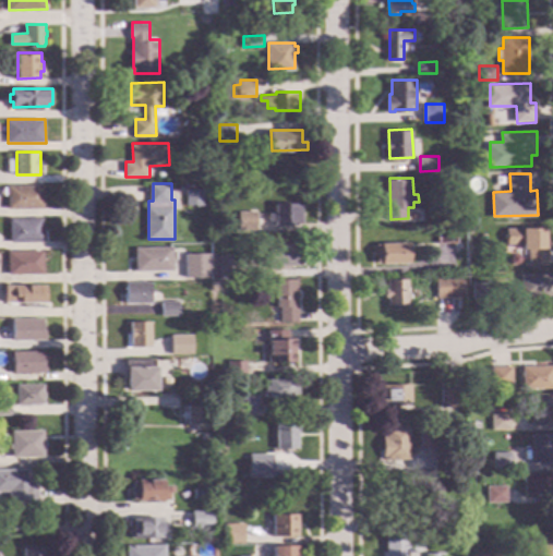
[(45,208),(10,208),(10,184),(45,184),(45,208)]
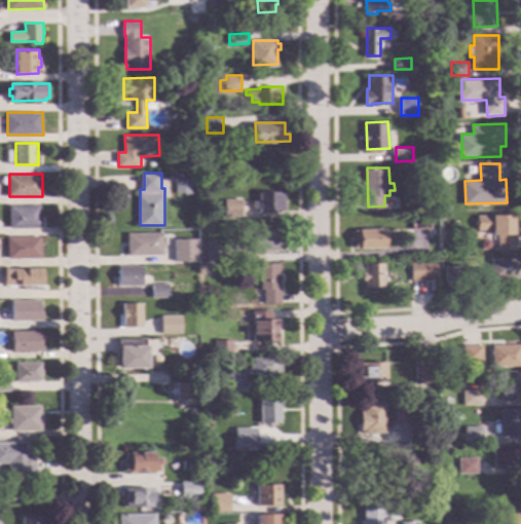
[(198,178),(198,183),(195,183),(194,193),(178,192),(179,178),(198,178)]
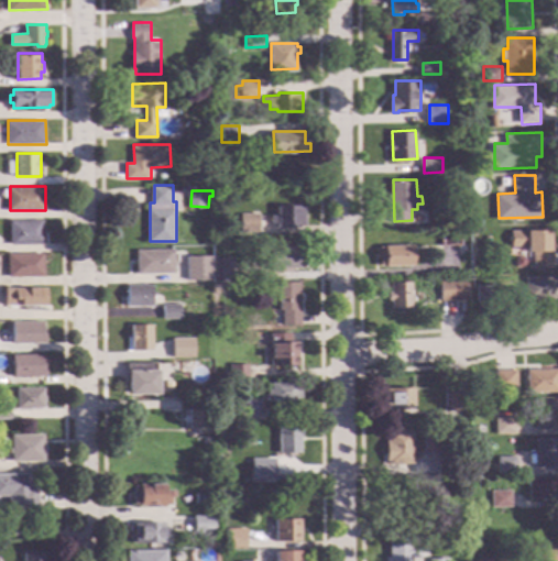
[(302,206),(307,206),(307,224),(302,224),(302,227),(280,227),(280,221),(273,221),(273,213),(280,213),(279,205),(302,205),(302,206)]
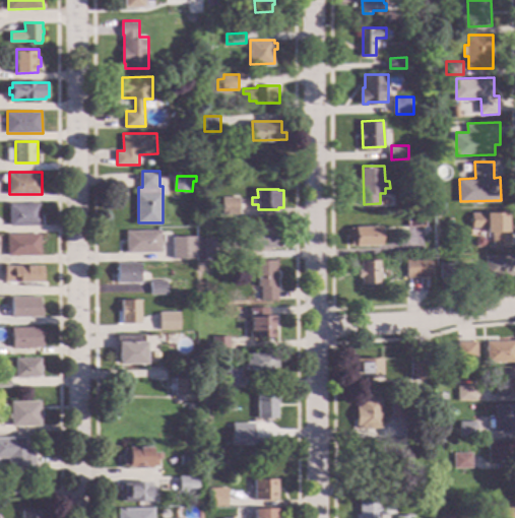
[(241,213),(226,213),(226,196),(241,196),(241,213)]
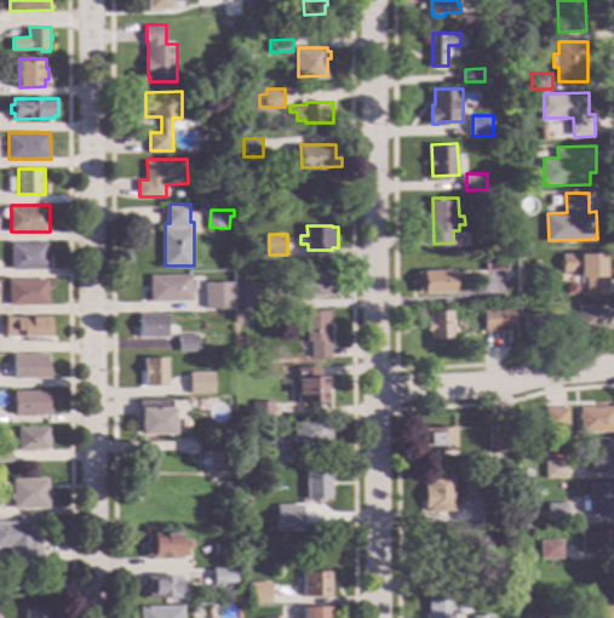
[(50,251),(52,251),(52,268),(13,269),(13,241),(50,241),(50,251)]
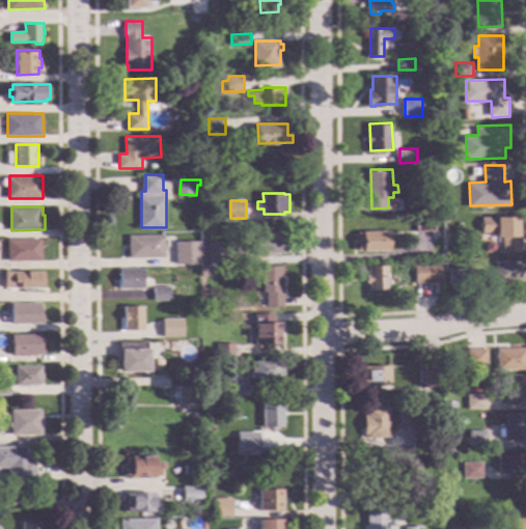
[(437,230),(420,230),(419,215),(437,215),(437,230)]
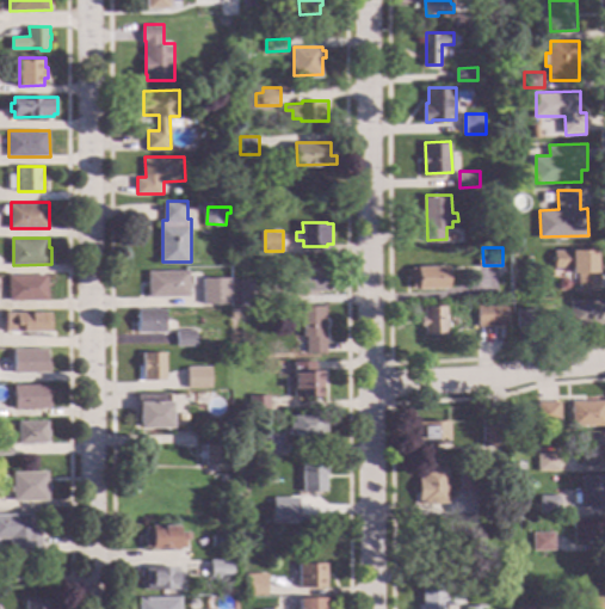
[(602,262),(604,260),(604,289),(582,290),(582,272),(575,272),(575,266),(557,266),(557,248),(602,248),(602,262)]
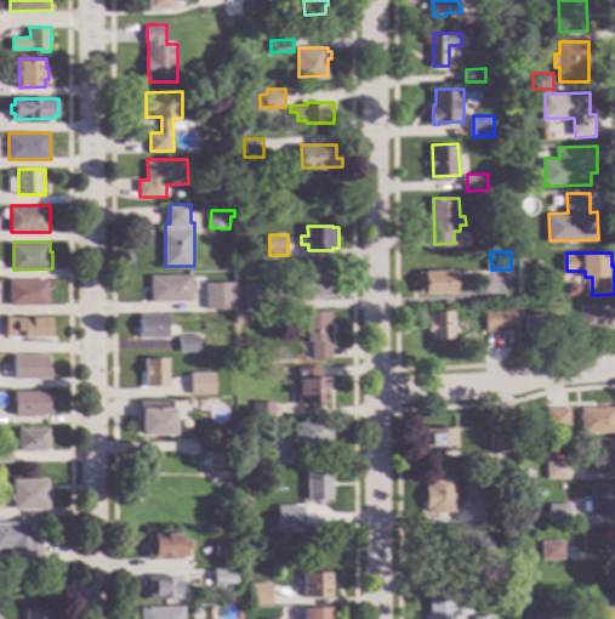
[(459,291),(422,293),(421,270),(457,268),(459,291)]
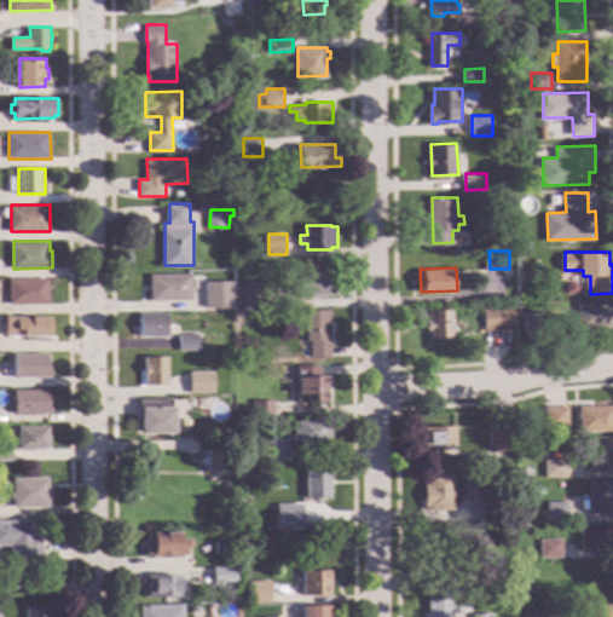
[(336,275),(342,275),(342,292),(336,292),(336,294),(299,294),(299,283),(287,283),(287,272),(298,271),(298,269),(336,269),(336,275)]
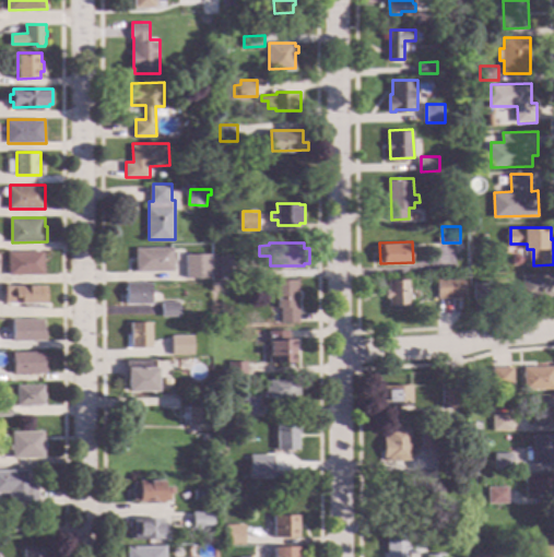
[(175,271),(138,271),(138,247),(175,246),(175,271)]
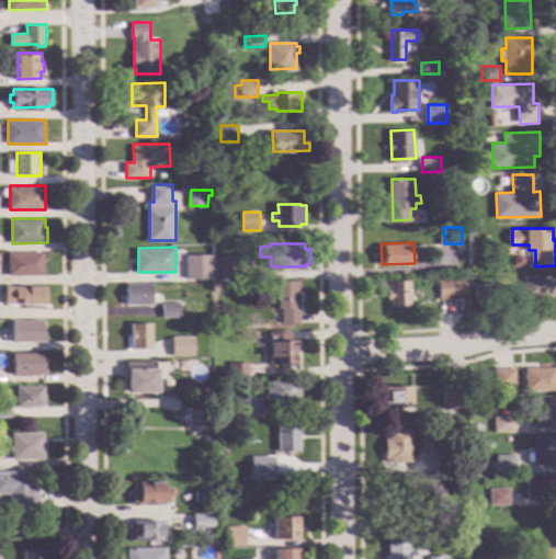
[(46,275),(11,275),(11,252),(45,252),(46,275)]
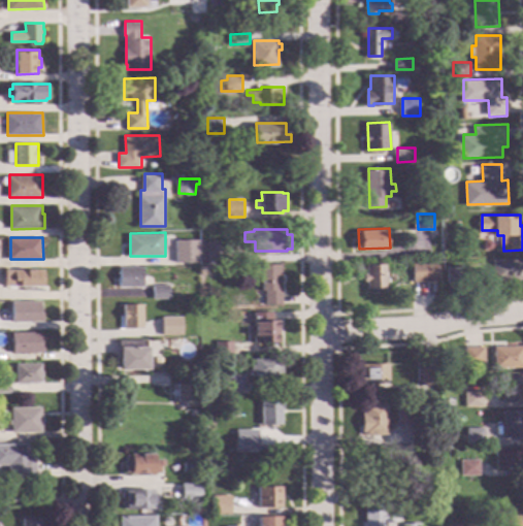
[(224,260),(204,260),(204,240),(224,240),(224,260)]
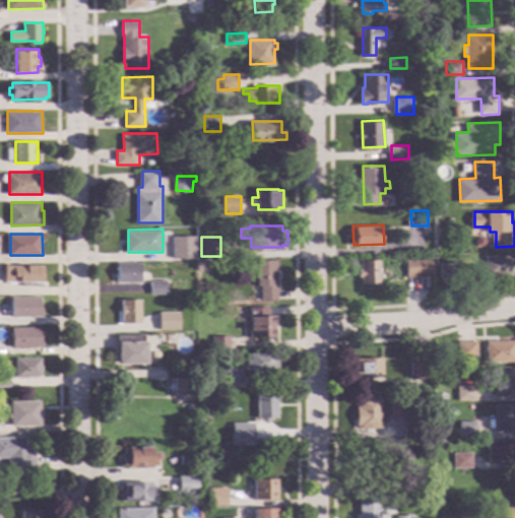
[(192,258),(176,258),(175,241),(192,241),(192,258)]
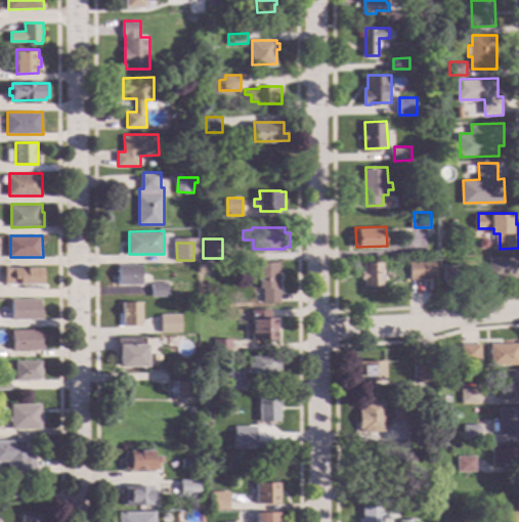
[(518,277),(492,278),(492,257),(518,256),(518,277)]
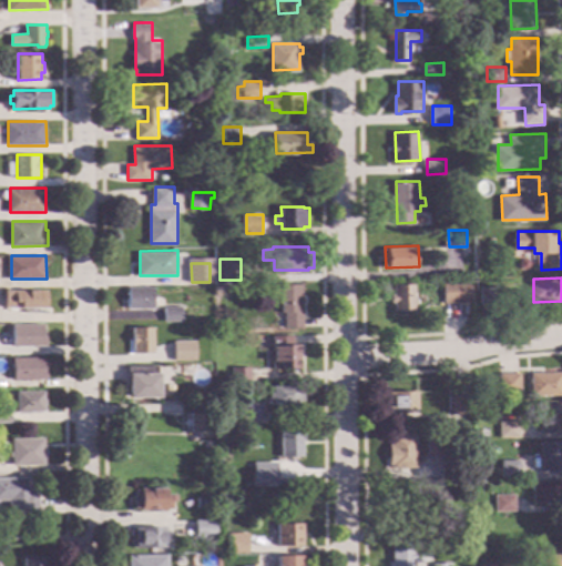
[(474,302),(447,302),(447,281),(474,281),(474,302)]
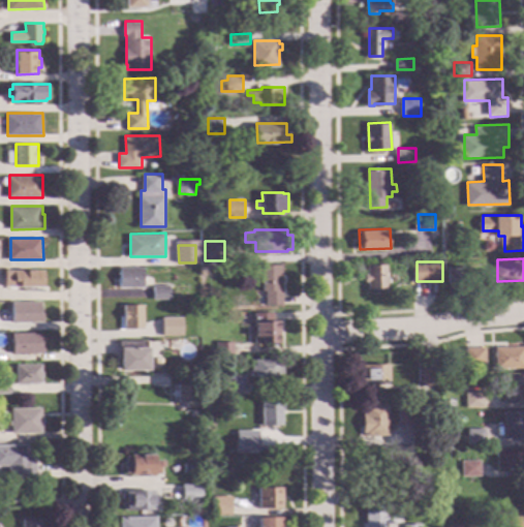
[(389,288),(370,288),(370,281),(367,281),(367,274),(370,274),(369,264),(389,264),(389,288)]
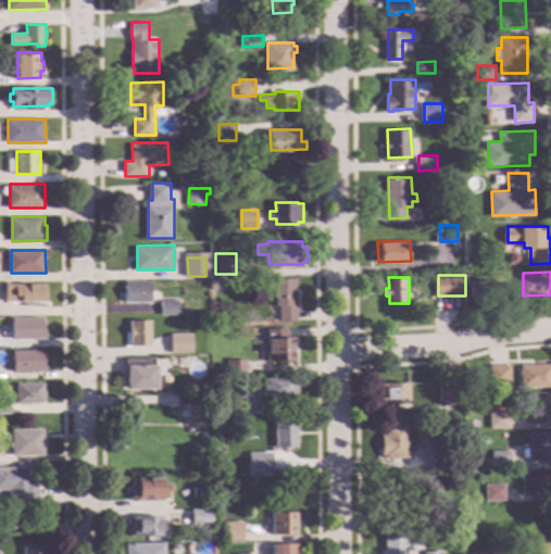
[(299,319),(280,319),(280,305),(277,305),(277,278),(299,278),(299,319)]
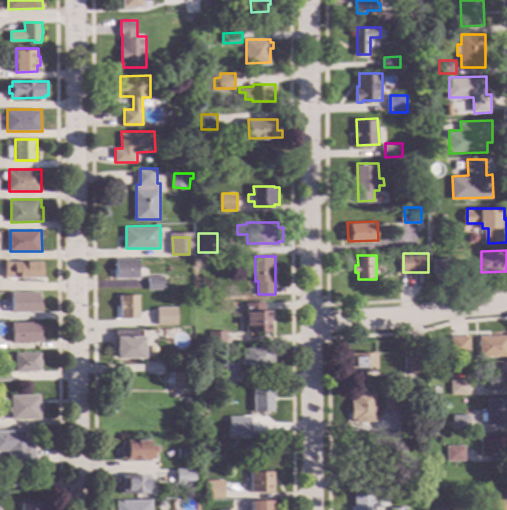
[(454,272),(437,273),(437,257),(454,257),(454,272)]
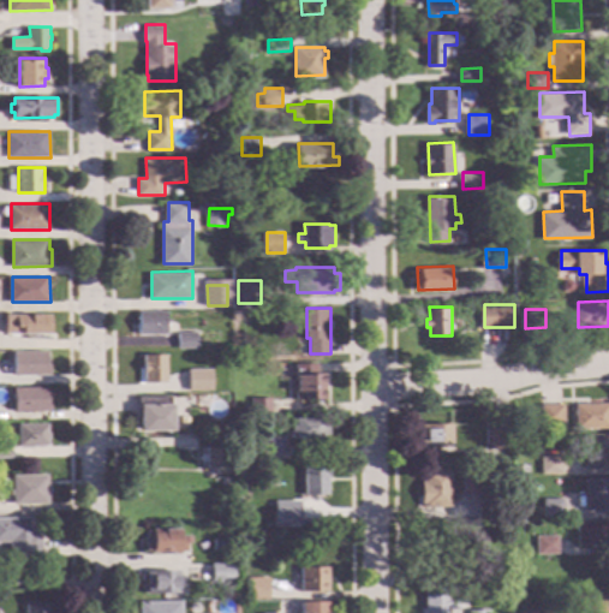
[(169,333),(142,333),(142,310),(169,310),(169,333)]
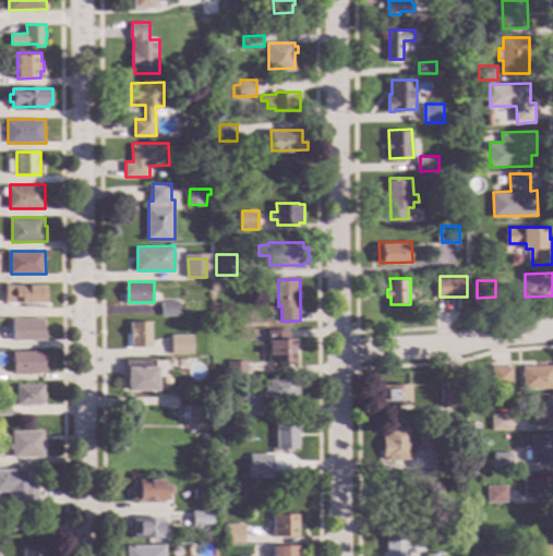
[(49,301),(7,302),(7,285),(49,285),(49,301)]
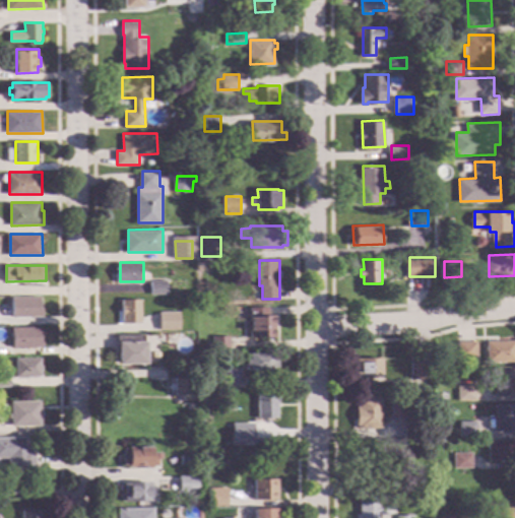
[(169,293),(152,293),(152,279),(169,279),(169,293)]
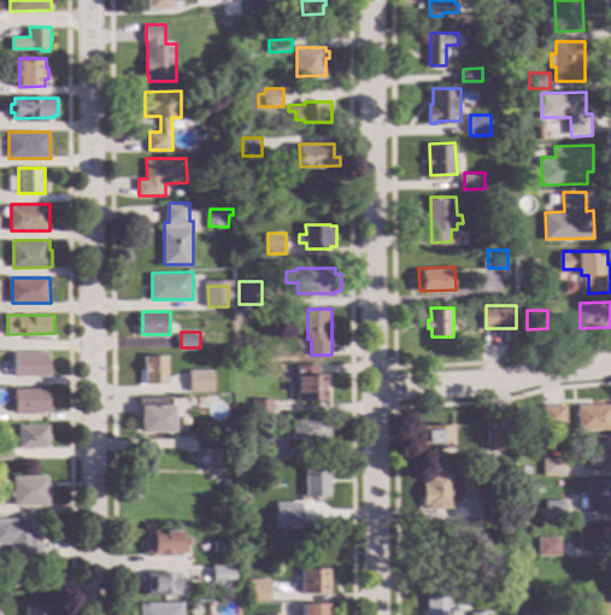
[(50,362),(54,362),(54,376),(17,376),(16,351),(50,351),(50,362)]
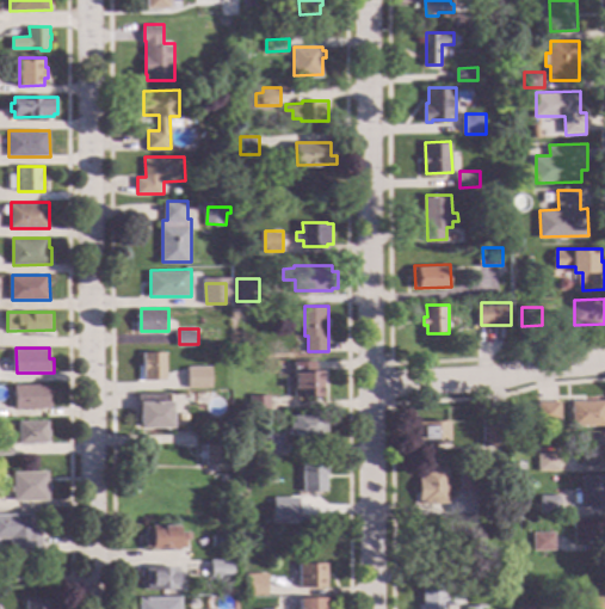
[(167,379),(146,380),(144,351),(167,351),(167,379)]
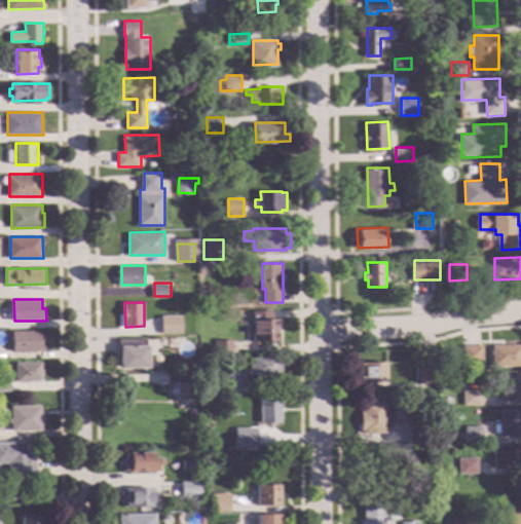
[(273,317),(280,317),(280,340),(254,340),(254,310),(273,310),(273,317)]
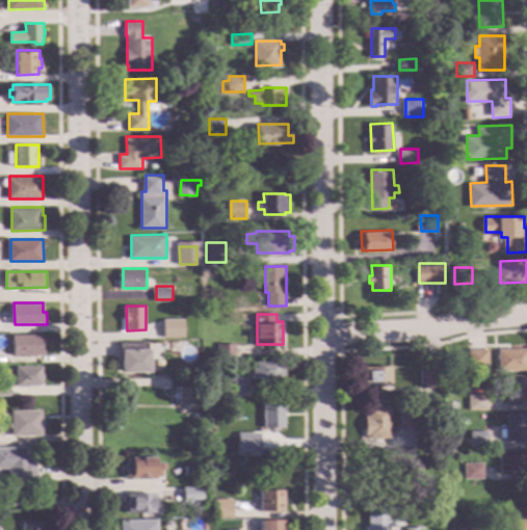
[(185,336),(164,336),(164,319),(185,318),(185,336)]
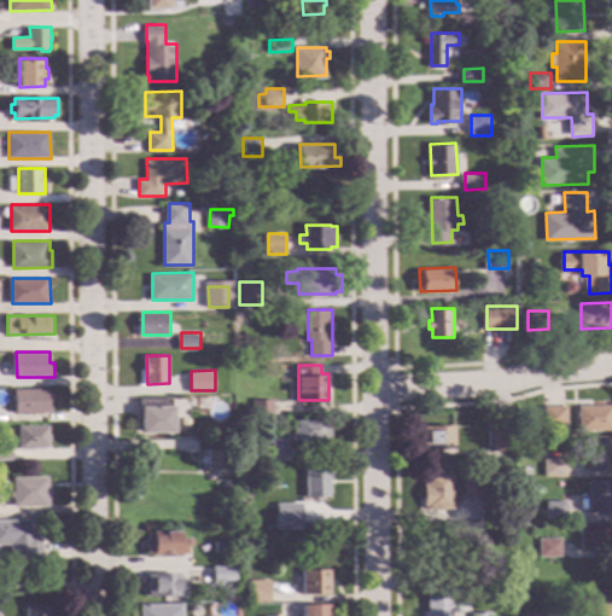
[(51,397),(53,397),(53,412),(44,412),(44,413),(38,413),(38,412),(17,412),(17,388),(51,388),(51,397)]
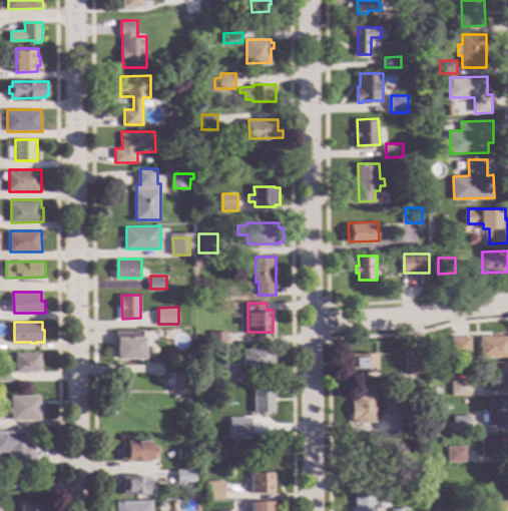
[(144,335),(146,335),(146,358),(119,358),(118,347),(117,347),(117,330),(144,329),(144,335)]
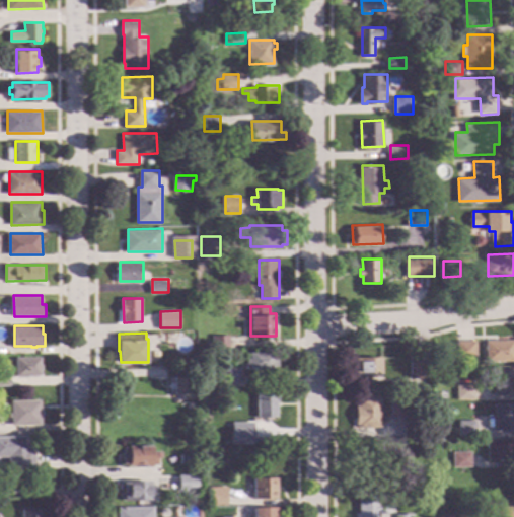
[(231,349),(215,349),(214,334),(231,334),(231,349)]
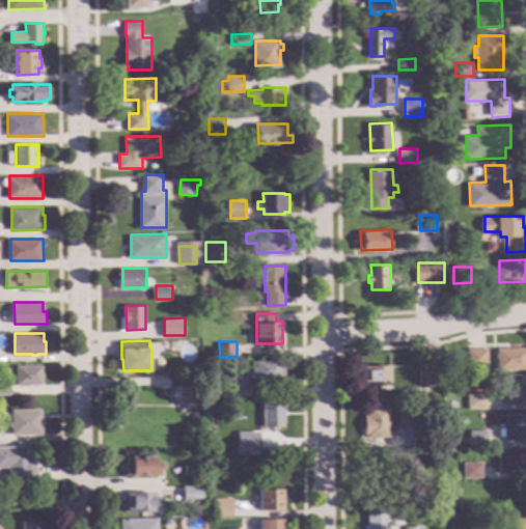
[(490,365),(470,366),(470,349),(490,347),(490,365)]
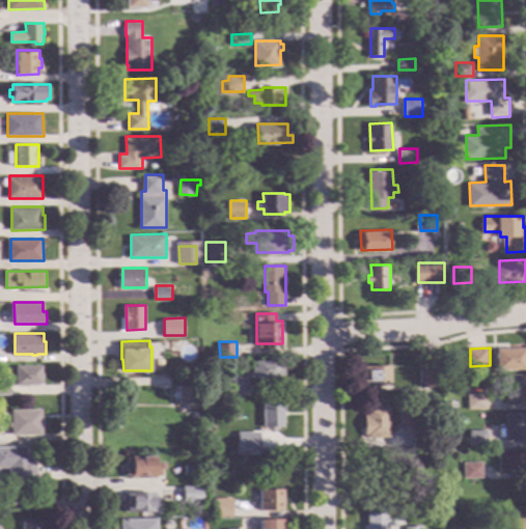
[(525,368),(500,369),(499,347),(525,347),(525,368)]
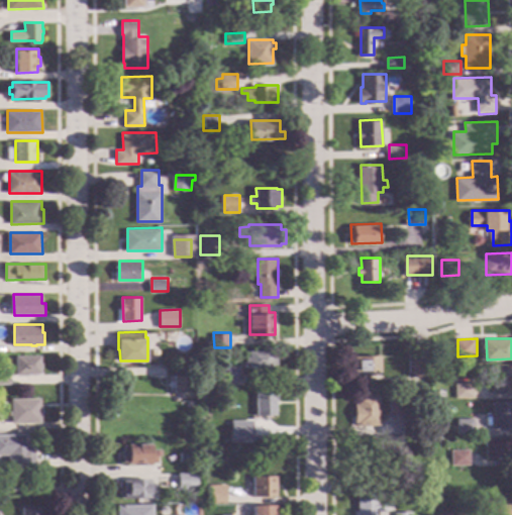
[(274,353),(279,353),(279,365),(275,365),(275,368),(250,368),(250,363),(247,363),(247,355),(251,355),(251,350),(274,350),(274,353)]
